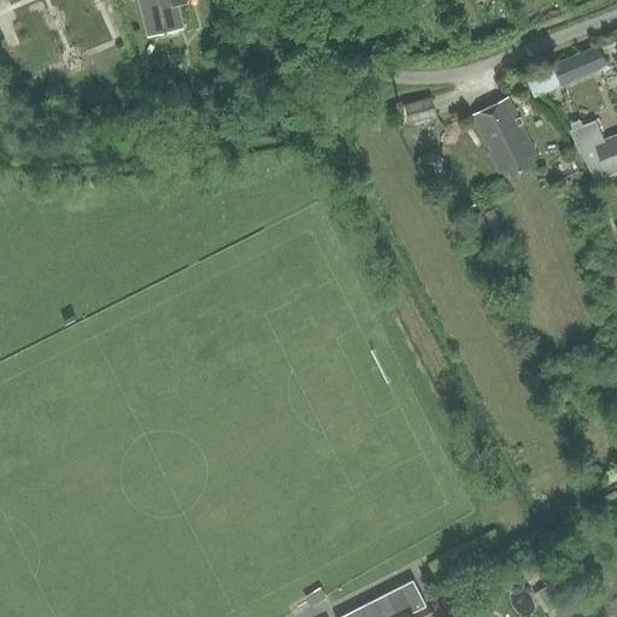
[(182,23),(178,7),(187,5),(186,0),(140,0),(148,31),(156,30),(158,36),(177,31),(176,24),(182,23)]
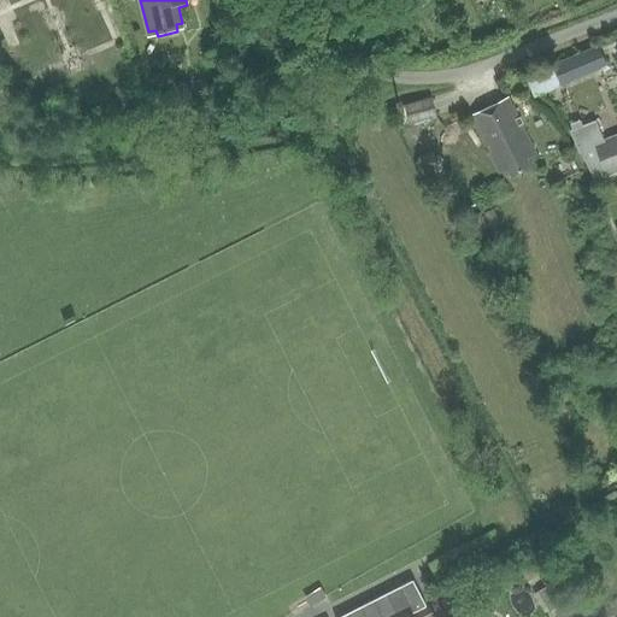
[(562,88),(607,68),(598,46),(552,65),(562,88)]
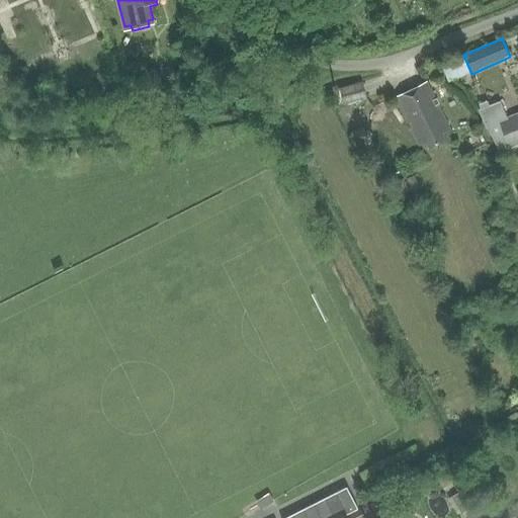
[(343,105),(365,99),(360,83),(338,90),(343,105)]
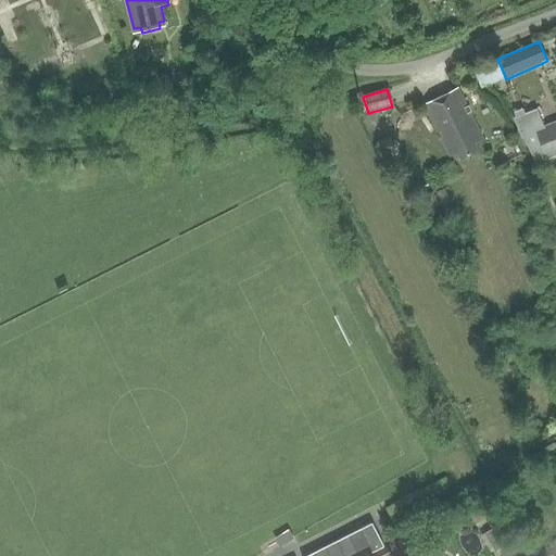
[(474,143),(482,139),(457,89),(424,105),(449,156),(457,152),(460,159),(477,151),(474,143)]
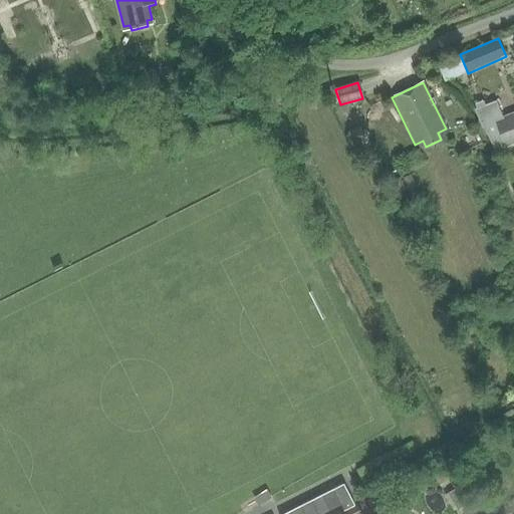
[(494,151),(513,142),(513,112),(502,117),(496,101),(475,109),(482,129),(485,127),(494,151)]
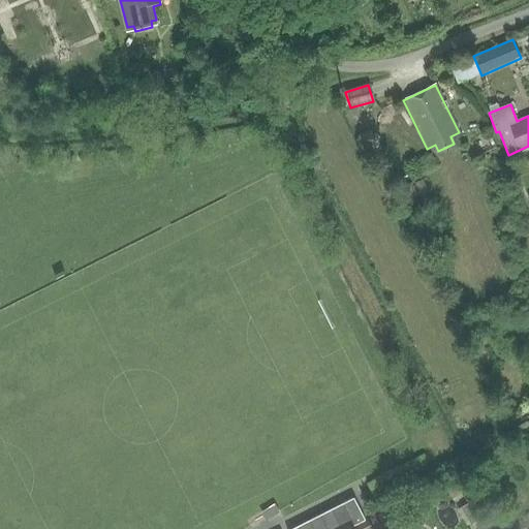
[(528,159),(514,164),(518,176),(528,172),(528,159)]
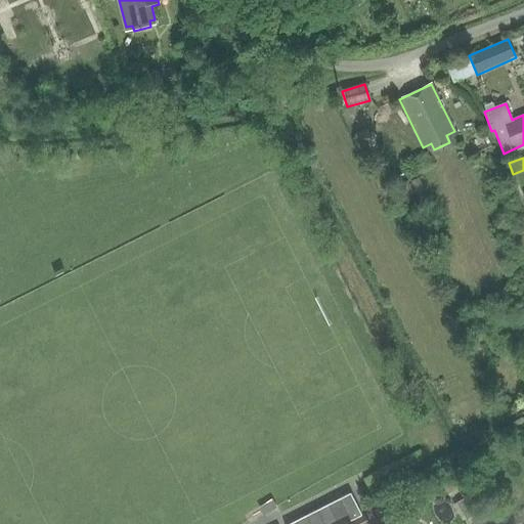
[(419,178),(412,181),(424,208),(431,205),(419,178)]
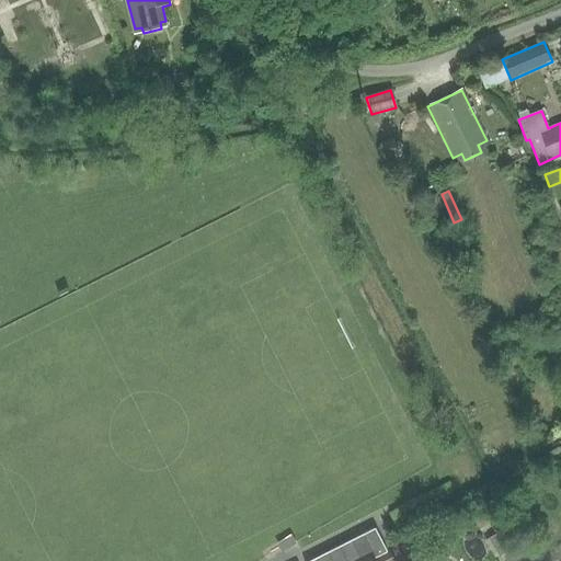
[(437,194),(428,197),(434,209),(442,206),(437,194)]
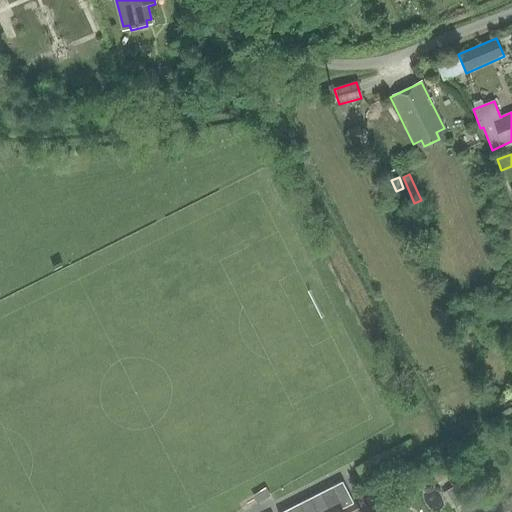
[(342,481),(282,511),(335,511),(353,503),(342,481)]
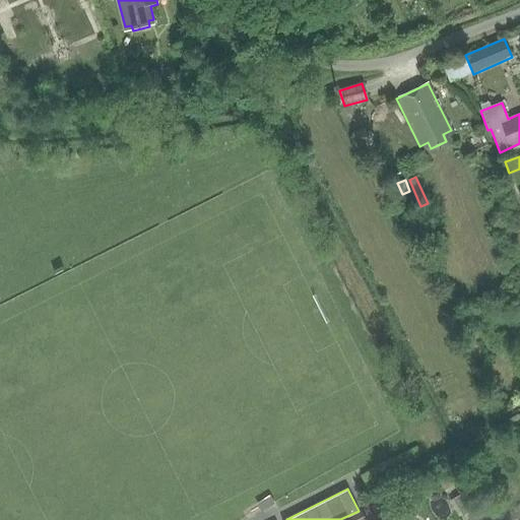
[(479,519),(463,493),(449,502),(459,517),(462,515),(465,519),(479,519)]
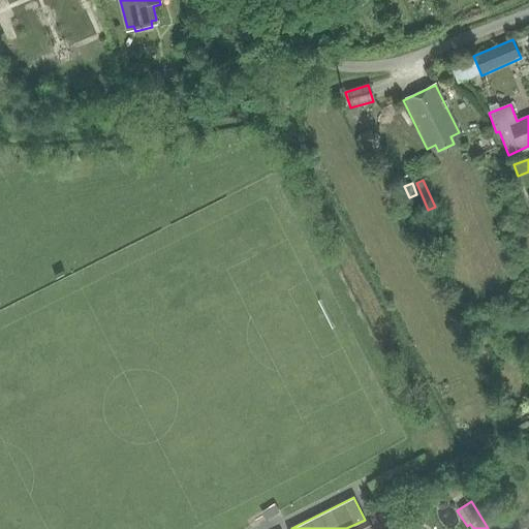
[(411,528),(419,528),(425,522),(409,514),(403,525),(411,528)]
